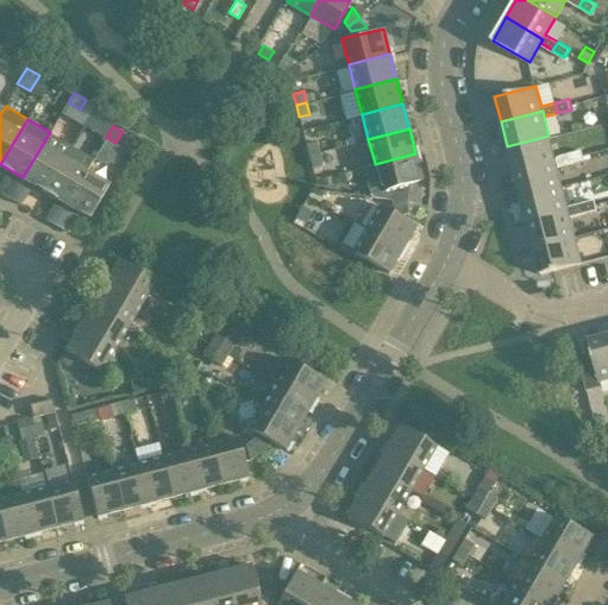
[(507,146),(514,171),(556,161),(557,166),(570,163),(568,152),(555,156),(549,136),(507,146)]
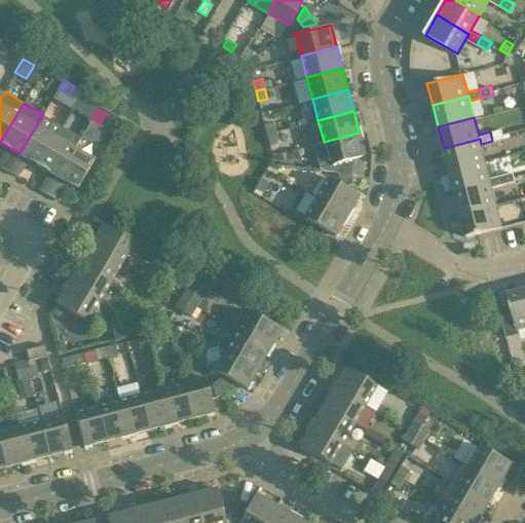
[(91,118),(81,136),(91,142),(104,139),(109,129),(100,123),(91,118)]
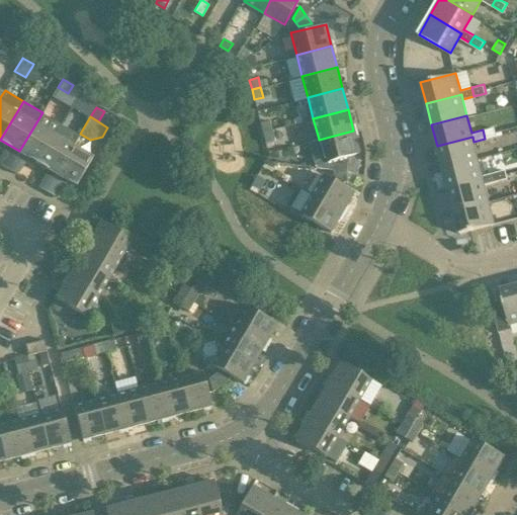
[(260,121),(263,132),(271,130),(269,119),(260,121)]
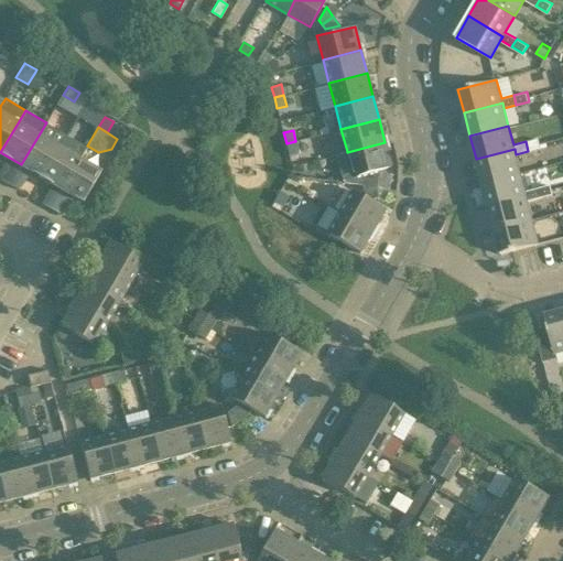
[(60,146),(40,133),(21,164),(42,176),(60,146)]
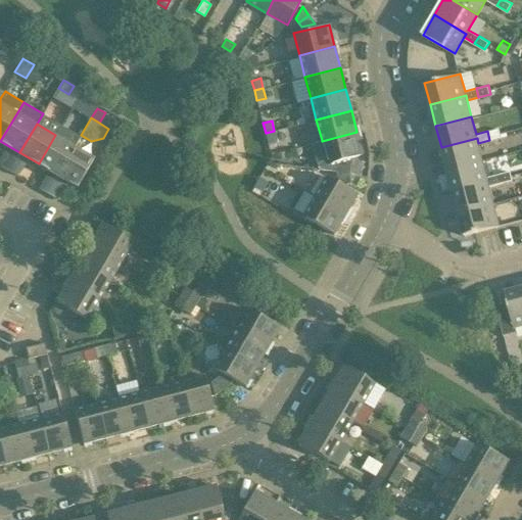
[(500,128),(487,131),(489,140),(502,137),(500,128)]
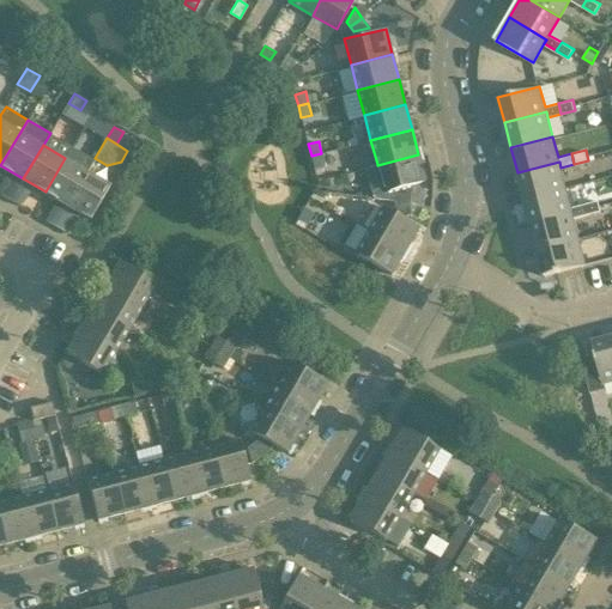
[(325,165),(321,153),(311,156),(314,168),(325,165)]
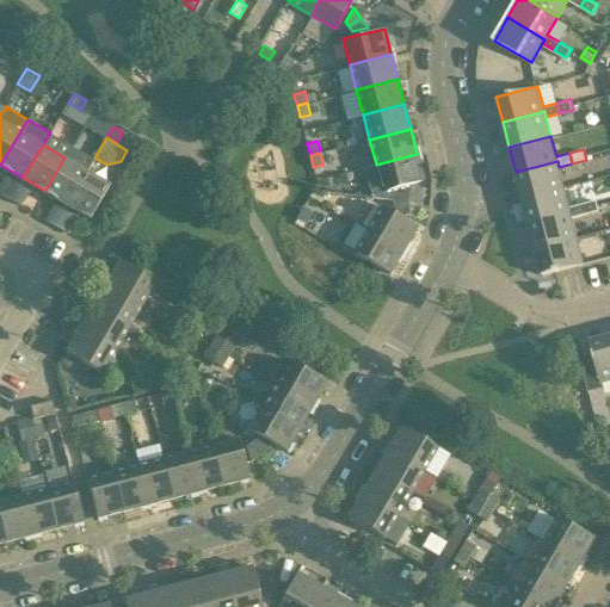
[(424,180),(417,154),(376,165),(376,163),(364,167),(371,196),(393,199),(408,202),(411,184),(424,180)]
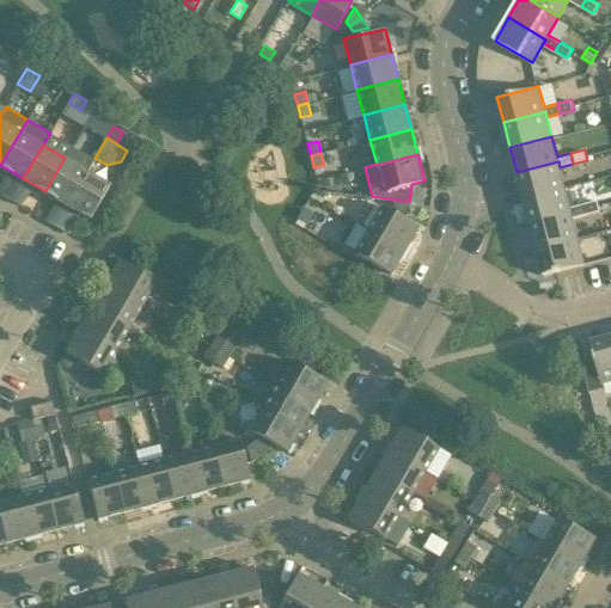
[(46,191),(67,204),(87,171),(65,158),(46,191)]
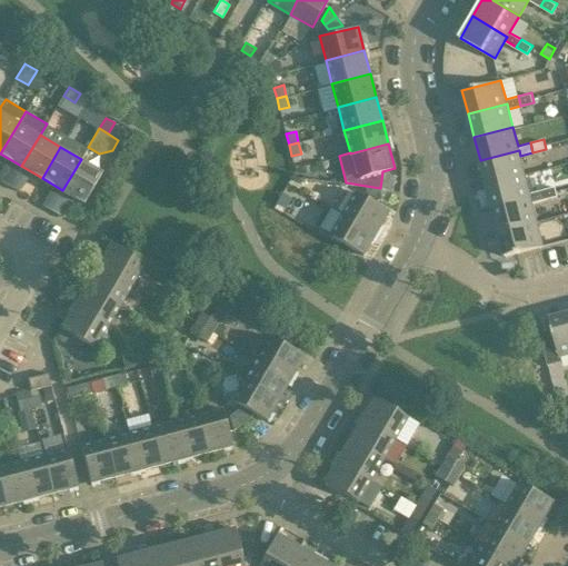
[(520,156),(519,150),(480,160),(486,184),(525,174),(520,156)]
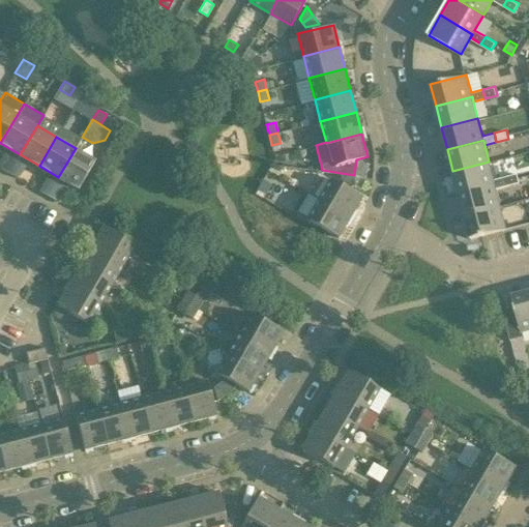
[(95,159),(76,148),(58,177),(78,188),(95,159)]
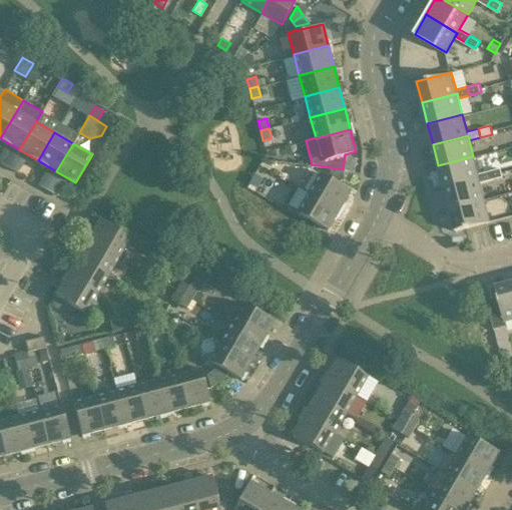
[(1,161),(9,166),(15,157),(6,152),(1,161)]
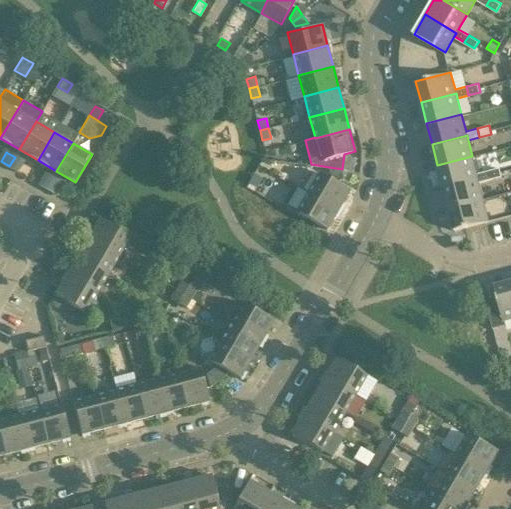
[(437,165),(443,186),(478,177),(479,181),(490,178),(488,170),(477,173),(472,156),(437,165)]
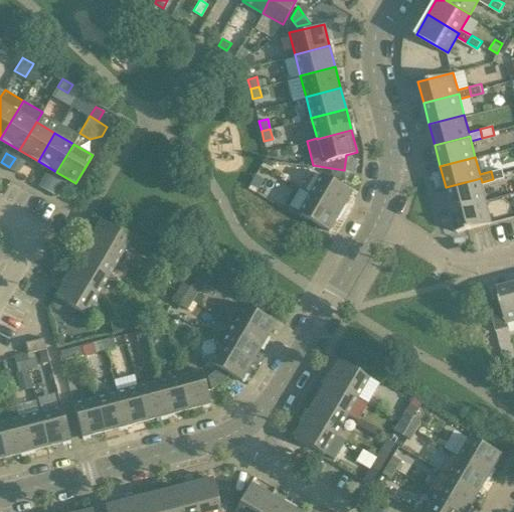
[(22,162),(15,158),(9,167),(17,171),(22,162)]
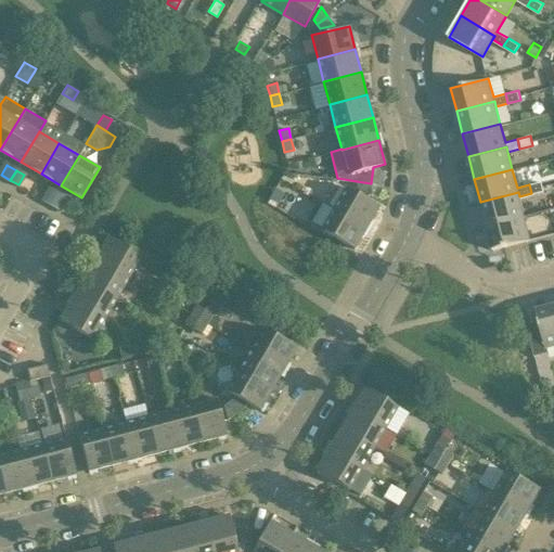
[(357,187),(369,194),(370,194),(371,183),(357,181),(357,187)]
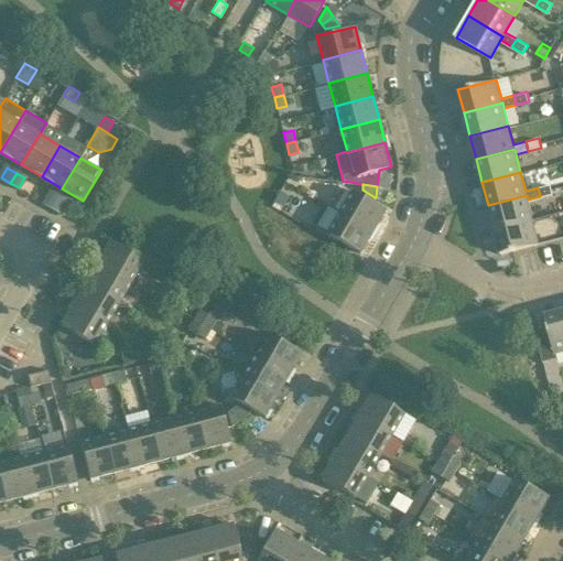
[(550,184),(538,187),(540,196),(553,193),(550,184)]
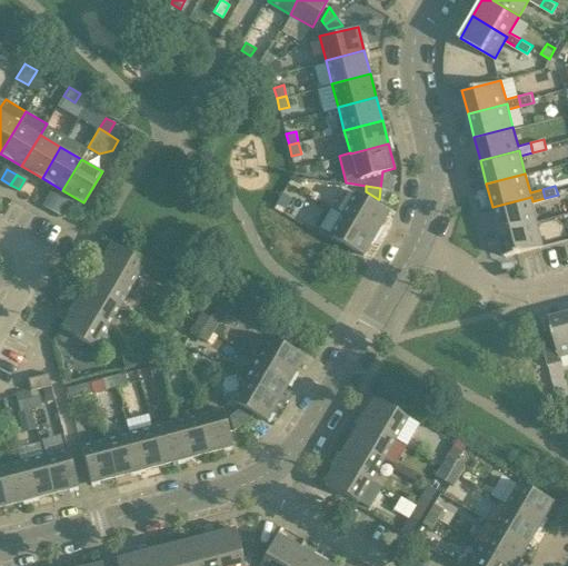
[(342,212),(376,232),(389,210),(355,190),(342,212)]
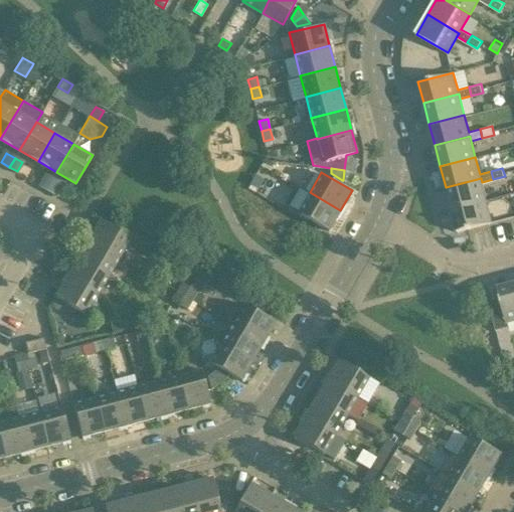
[(255,174),(250,182),(259,187),(265,179),(255,174)]
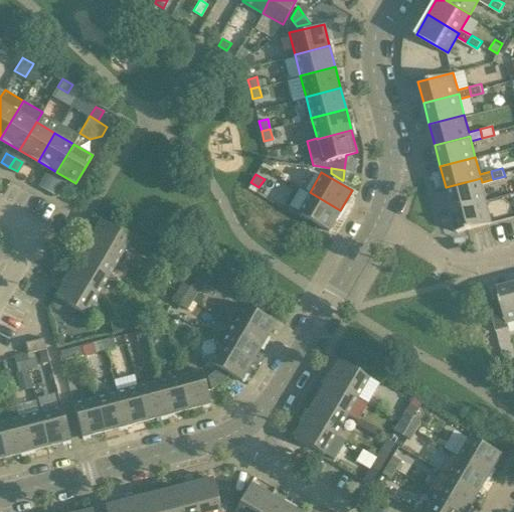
[(38,184),(47,189),(52,180),(44,175),(38,184)]
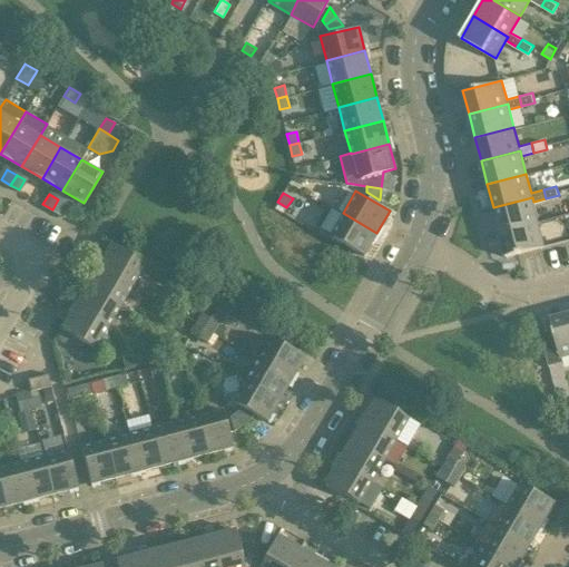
[(533,202),(532,197),(493,207),(499,231),(538,221),(533,202)]
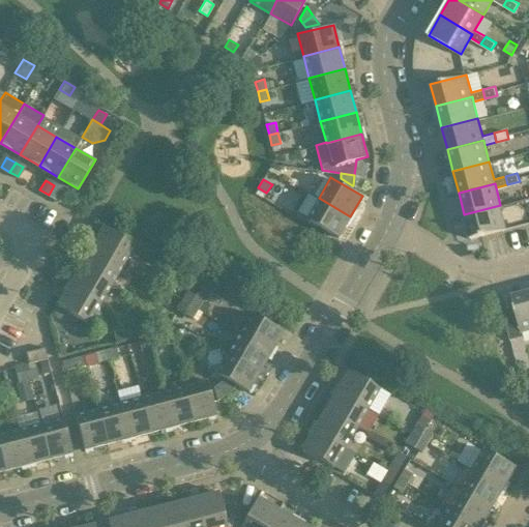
[(62,189),(54,185),(49,195),(56,199),(62,189)]
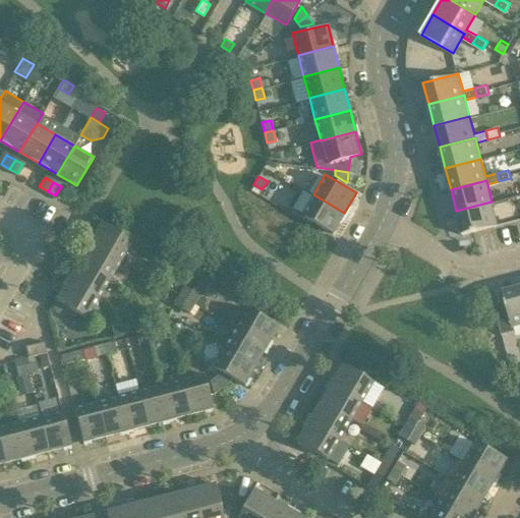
[(344,213),(313,194),(301,214),(332,232),(344,213)]
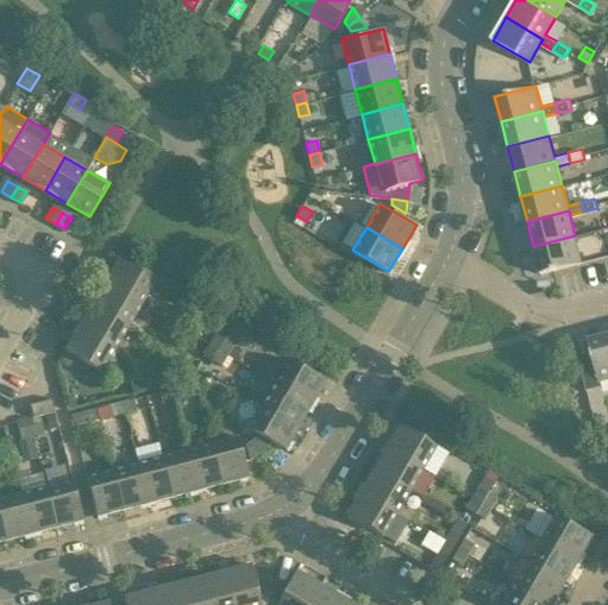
[(540,272),(582,262),(575,235),(533,246),(540,272)]
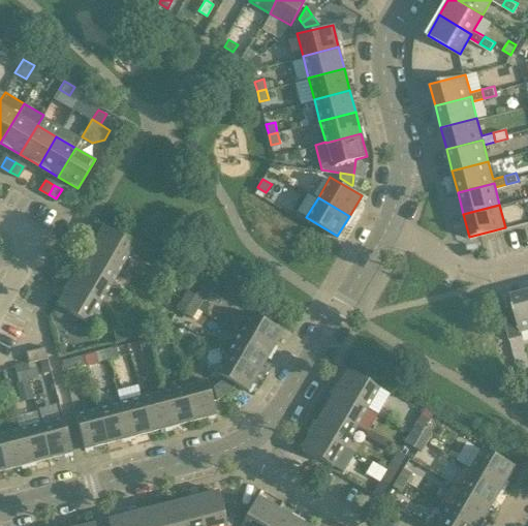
[(103,224),(91,245),(123,264),(134,243),(103,224)]
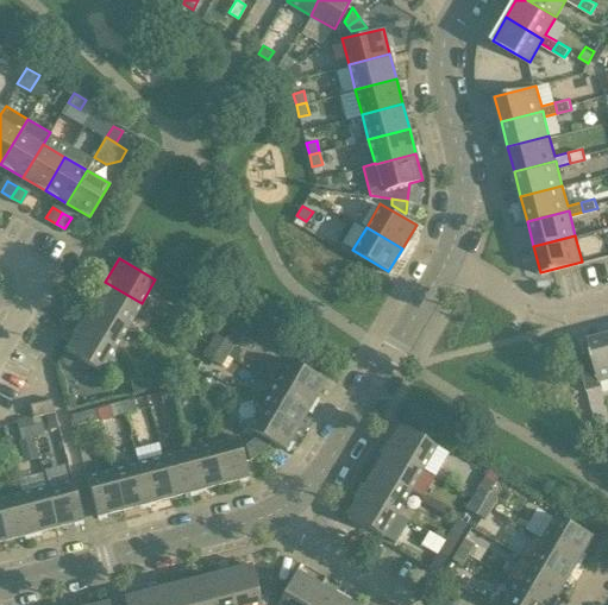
[(105,282),(92,304),(129,325),(142,303),(105,282)]
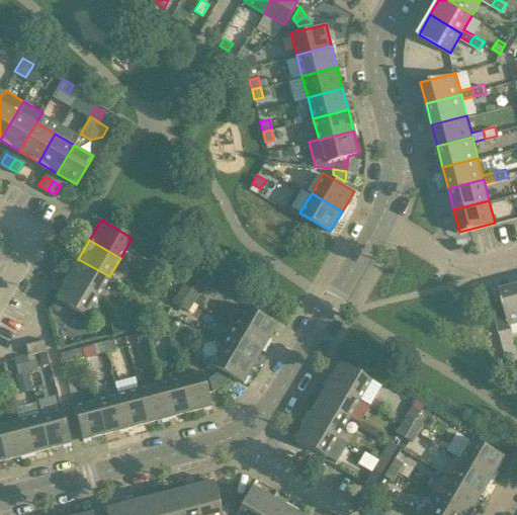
[(78,259),(67,277),(98,295),(109,276),(78,259)]
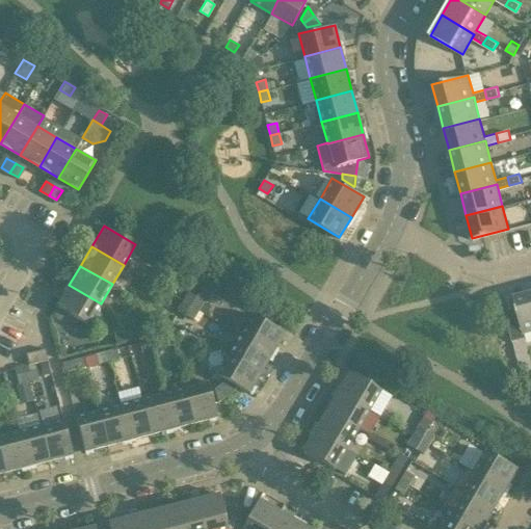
[(101,303),(69,285),(57,306),(89,324),(101,303)]
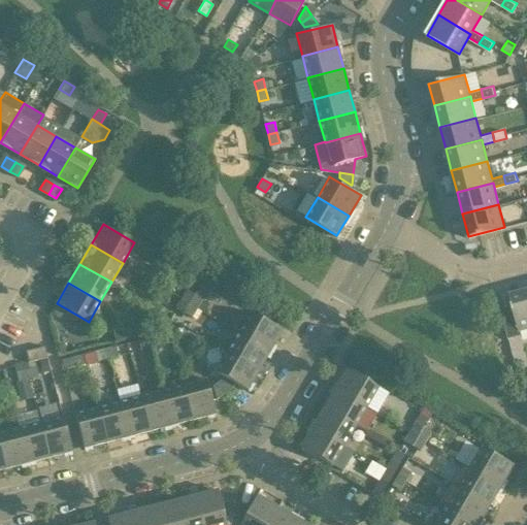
[(182,297),(190,302),(195,293),(187,288),(182,297)]
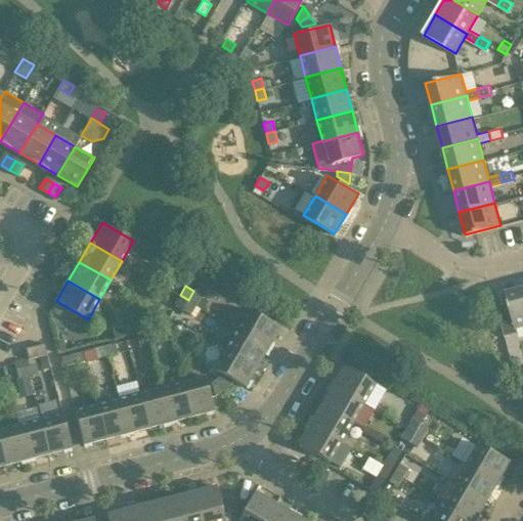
[(516,327),(522,324),(522,286),(506,292),(510,307),(497,310),(505,335),(517,332),(516,327)]
